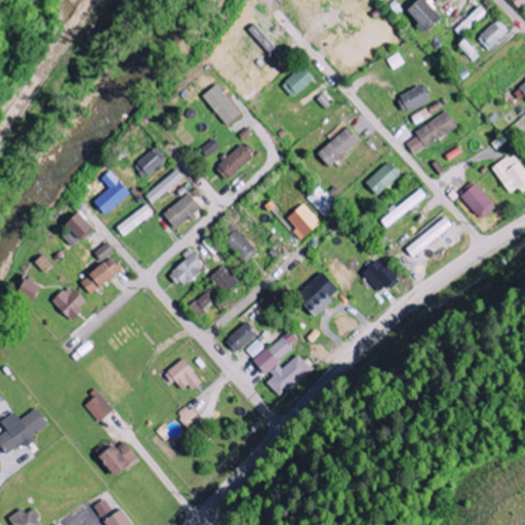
[(444,16),(428,0),(420,0),(408,12),(429,33),(444,16)]
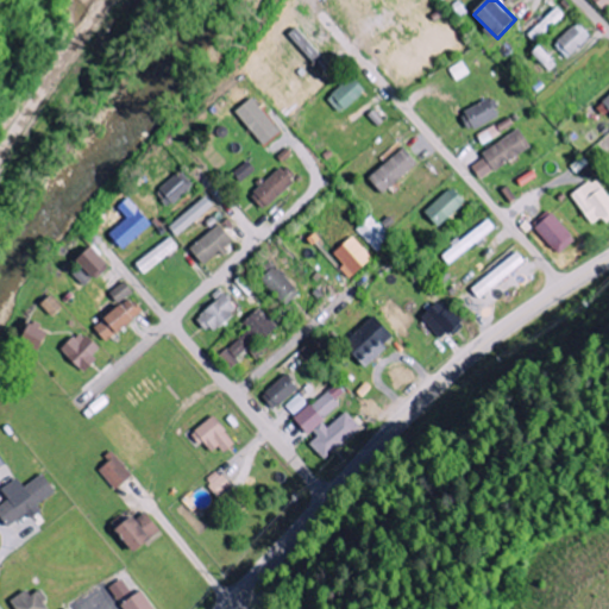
[(608,10),(608,0),(595,0),(608,12),(608,10)]
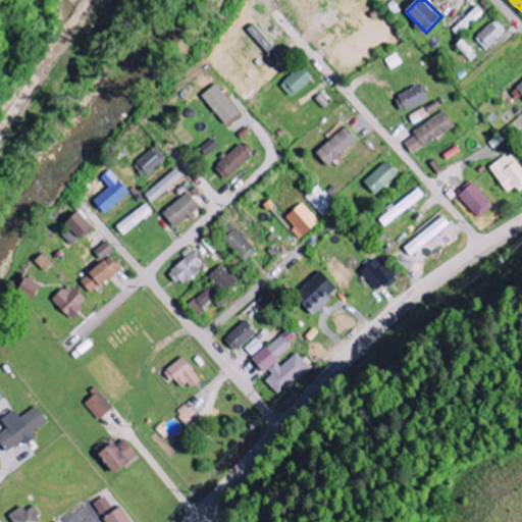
[(460,37),(485,13),(479,6),(454,30),(460,37)]
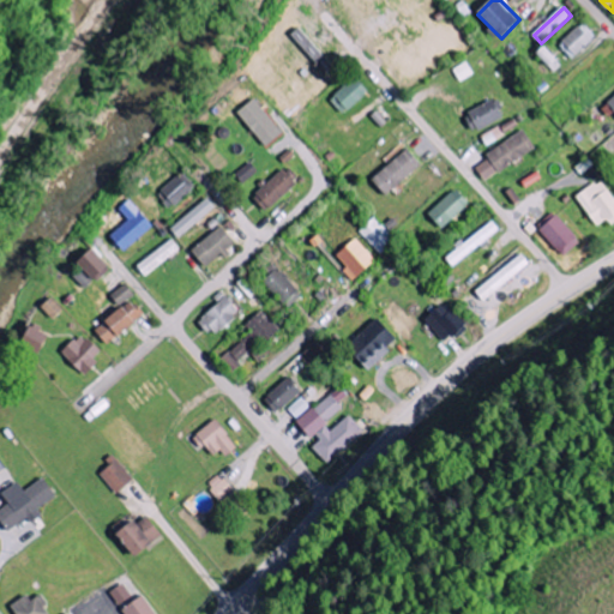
[(597,37),(584,23),(560,46),(573,60),(597,37)]
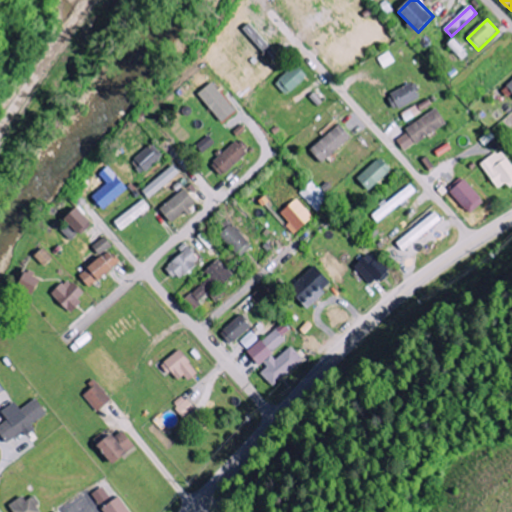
[(449,44),(462,60),(469,54),(456,39),(449,44)]
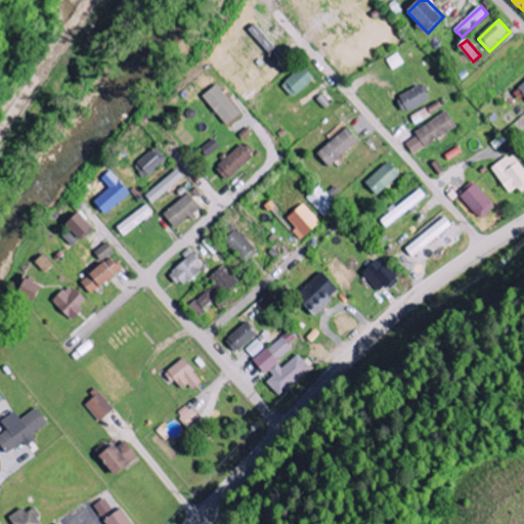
[(295,98),(316,78),(305,66),(284,86),(295,98)]
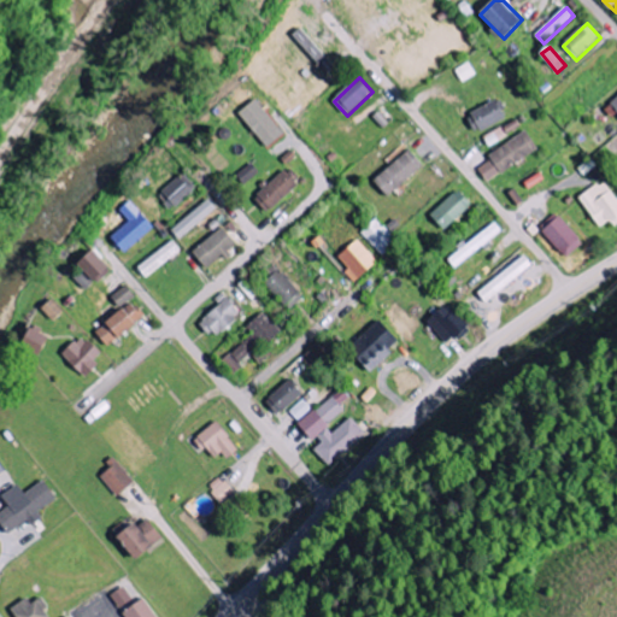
[(269,148),(286,135),(259,99),(242,112),(269,148)]
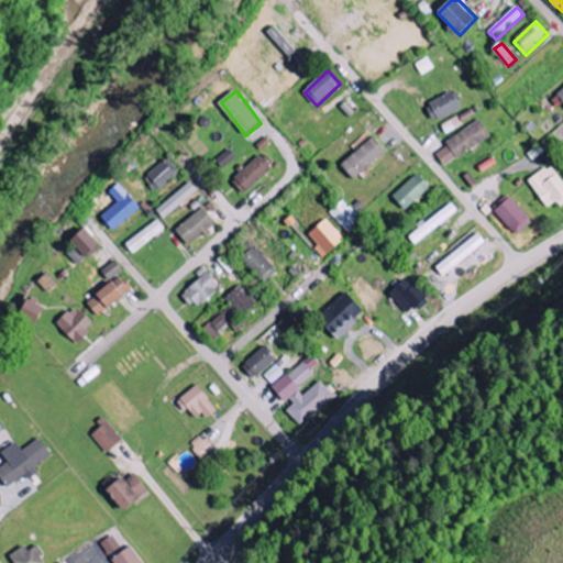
[(464,108),(455,91),(427,105),(435,122),(464,108)]
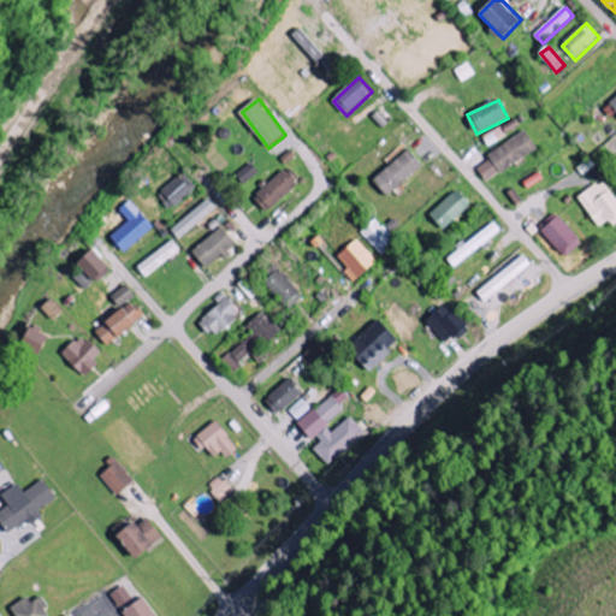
[(507,136),(502,126),(484,136),(490,147),(507,136)]
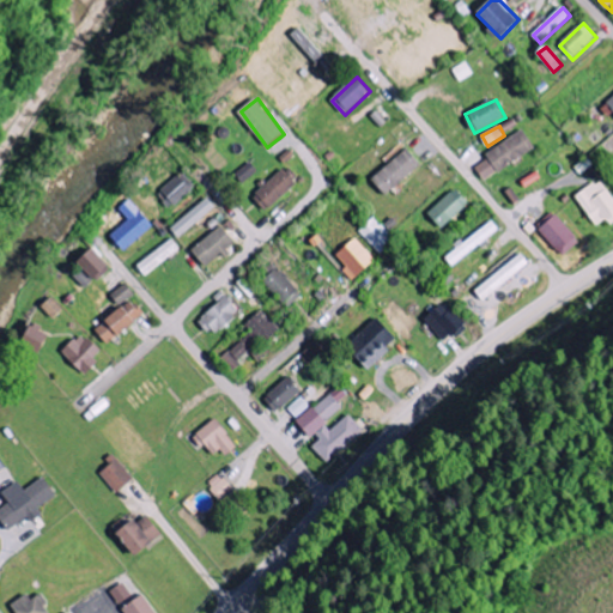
[(477,167),(485,181),(536,150),(525,129),(485,153),(489,159),(477,167)]
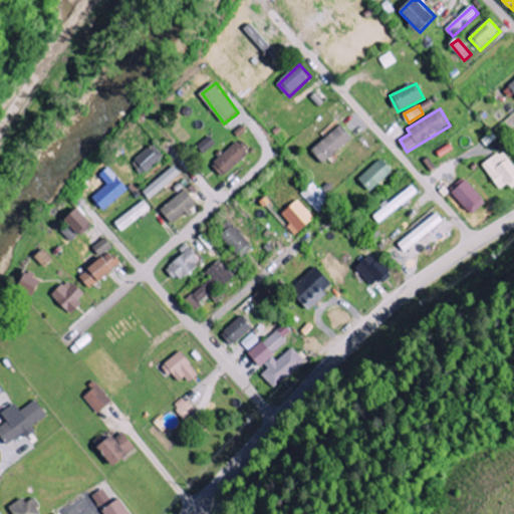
[(311,148),(322,164),(354,141),(344,125),(311,148)]
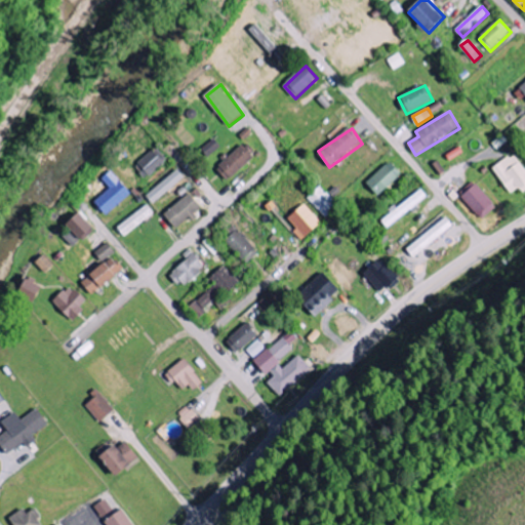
[(202,150),(209,158),(221,147),(214,138),(202,150)]
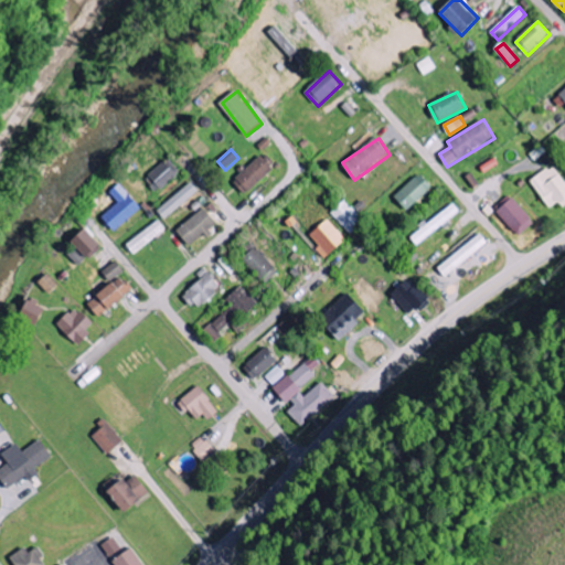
[(246,195),(275,169),(262,155),(245,170),(233,181),(246,195)]
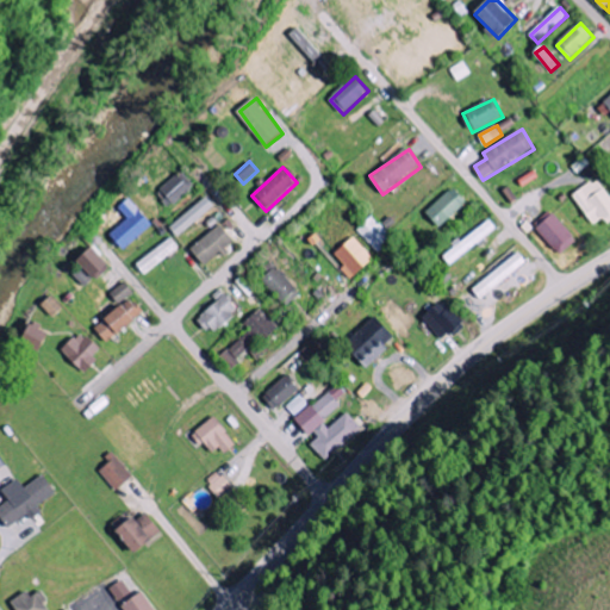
[(172,209),(195,187),(182,172),(157,194),(172,209)]
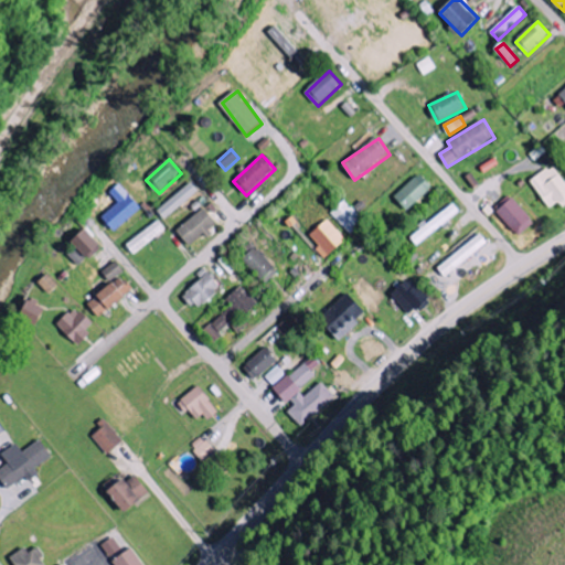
[(558,202),(561,206),(564,203),(564,182),(555,166),(531,180),(548,209),(558,202)]
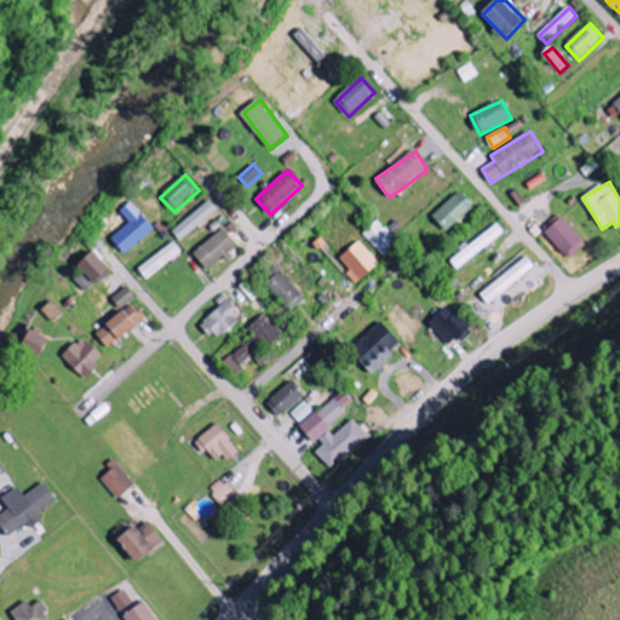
[(447,231),(476,206),(461,190),(434,216),(447,231)]
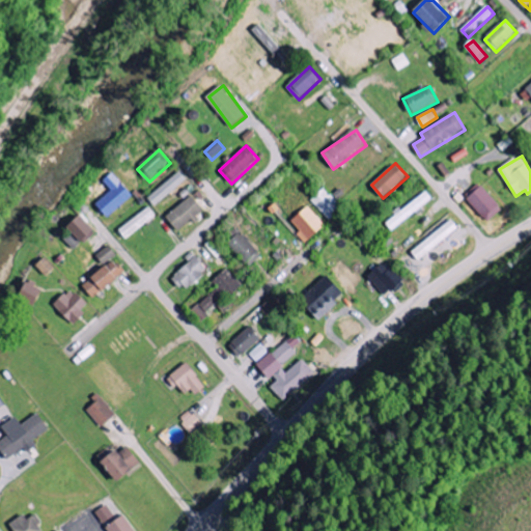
[(148,196),(155,205),(189,182),(183,172),(148,196)]
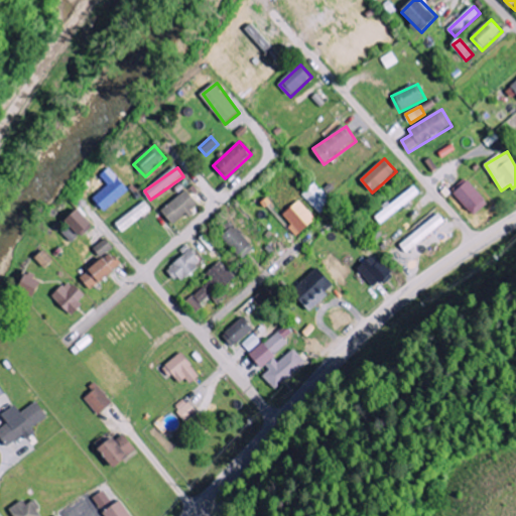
[(130,189),(110,168),(102,176),(110,184),(95,199),(106,212),(130,189)]
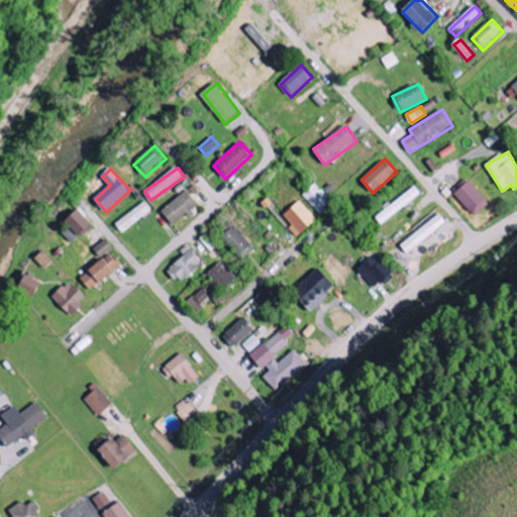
[(452,193),(477,216),(490,202),(466,179),(452,193)]
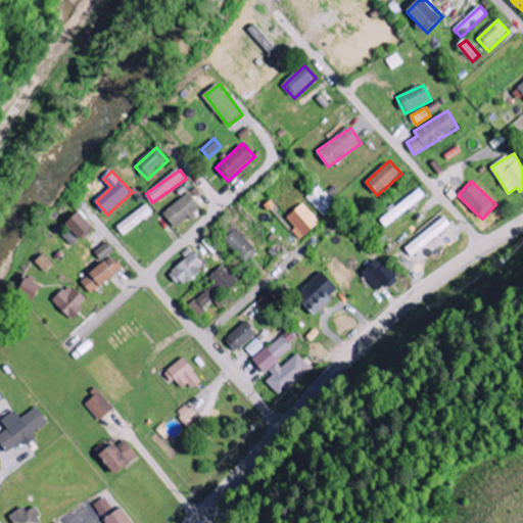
[(338,205),(320,186),(306,198),(325,218),(338,205)]
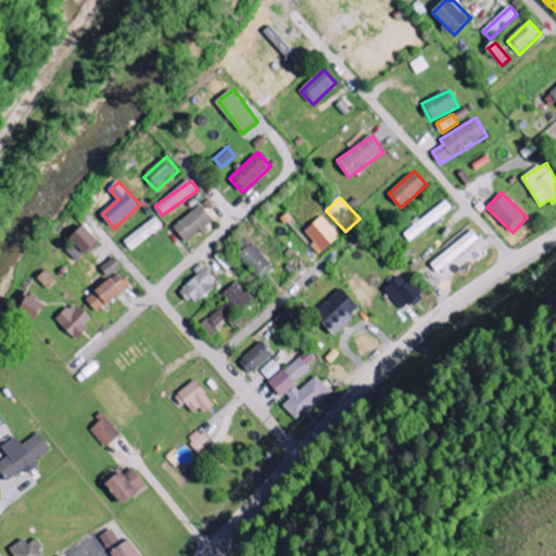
[(405,234),(411,241),(453,209),(446,200),(405,234)]
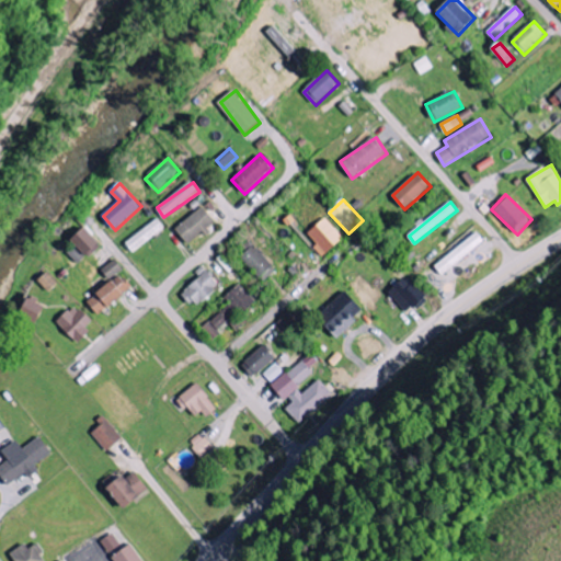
[(206,231),(206,230),(216,224),(205,207),(176,228),(189,244),(206,231)]
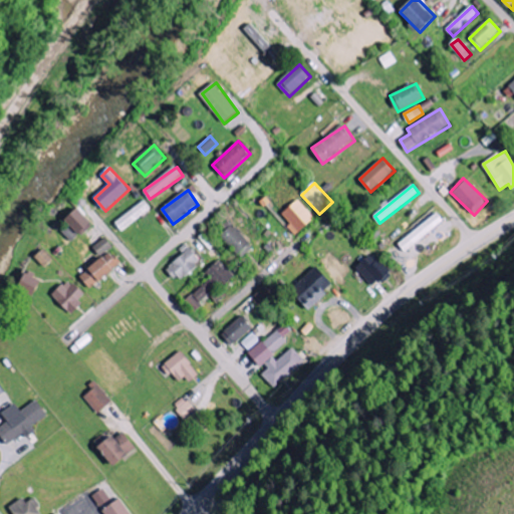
[(152,209),(146,200),(116,223),(122,231),(152,209)]
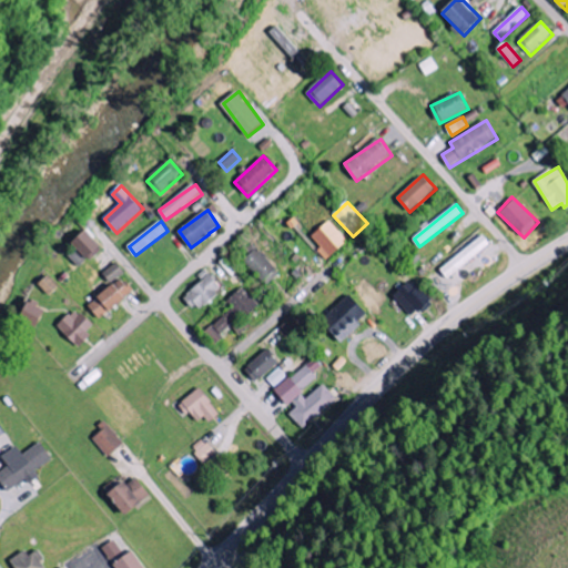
[(313,236),(322,247),(318,250),(327,261),(350,243),(332,221),(313,236)]
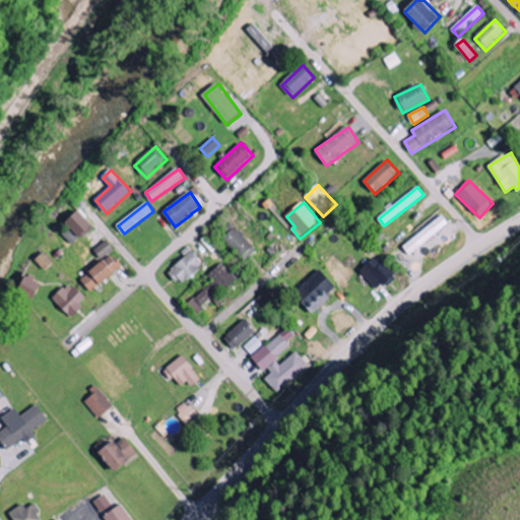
[(69,223),(83,240),(96,229),(81,212),(69,223)]
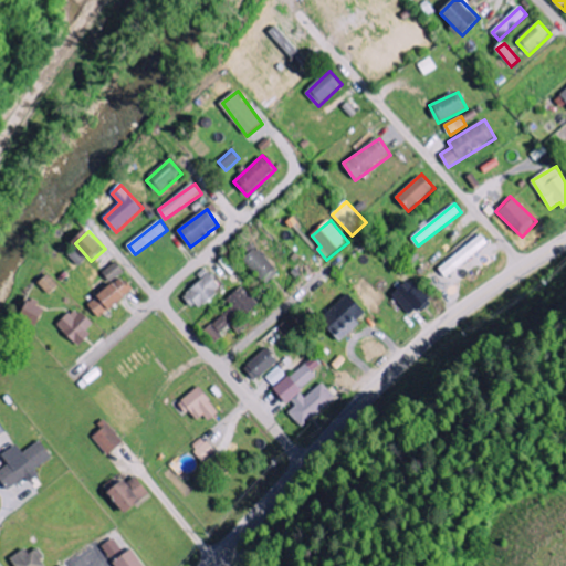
[(447,278),(490,243),(482,234),(439,269),(447,278)]
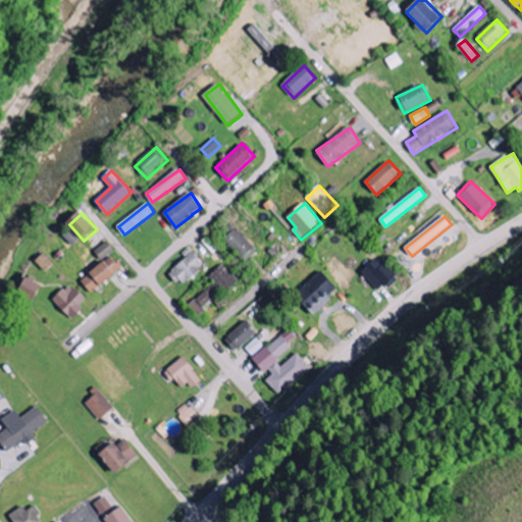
[(258,251),(238,228),(225,240),(246,262),(258,251)]
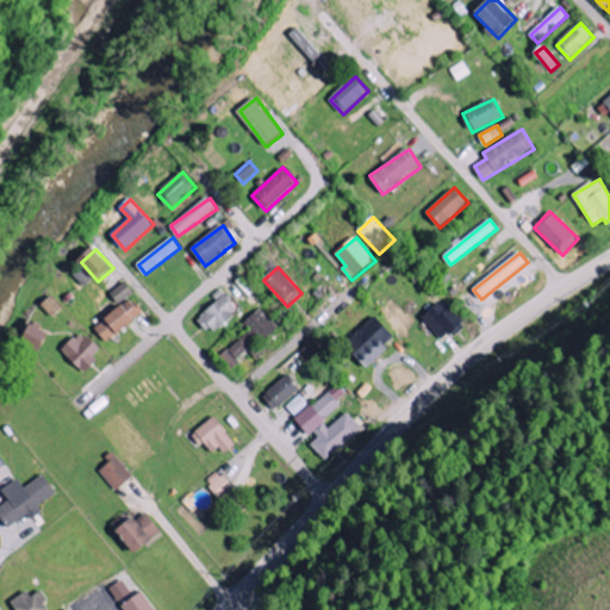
[(120,305),(136,293),(126,281),(112,293),(120,305)]
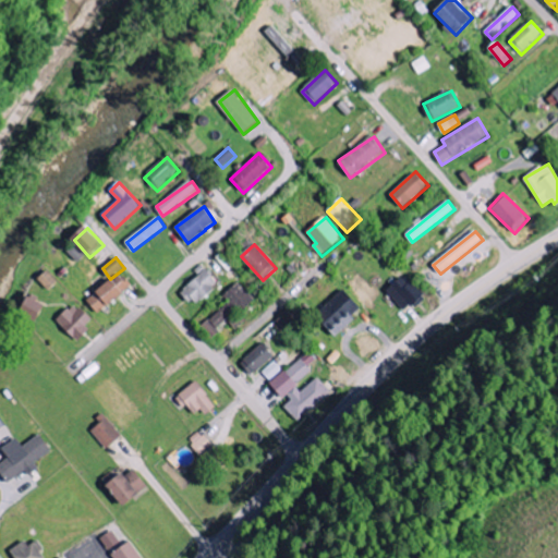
[(181,291),(195,306),(220,284),(205,268),(181,291)]
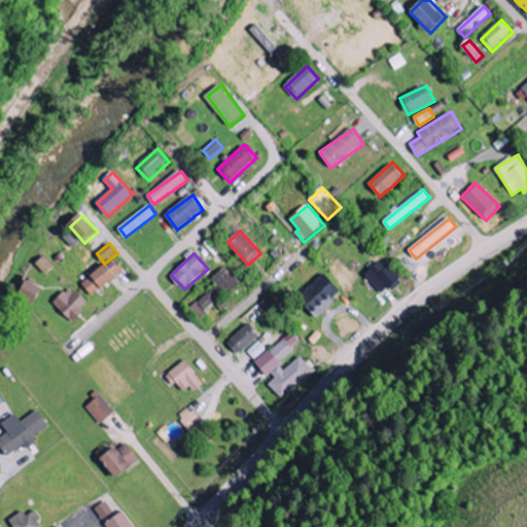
[(47,275),(56,266),(45,256),(37,265),(47,275)]
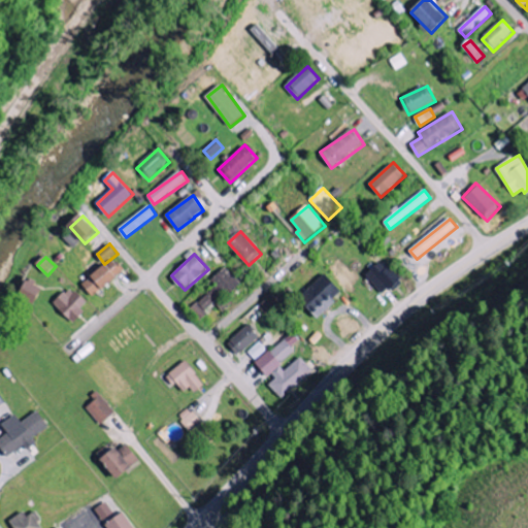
[(125,270),(113,257),(84,286),(95,298),(125,270)]
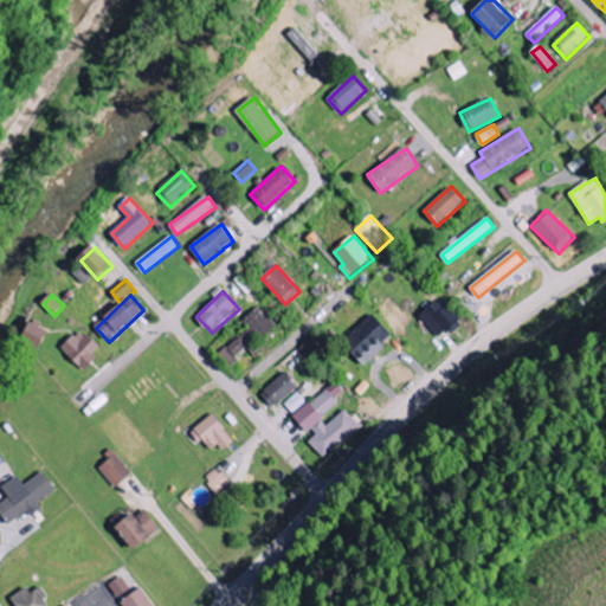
[(419,316),(440,340),(462,320),(440,297),(419,316)]
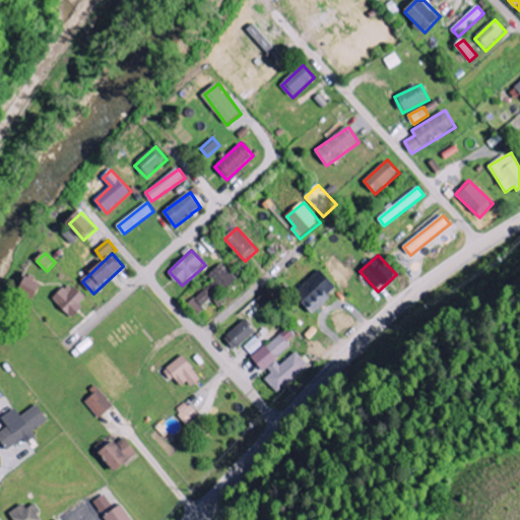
[(196,314),(237,280),(222,263),(208,274),(214,282),(188,304),(196,314)]
